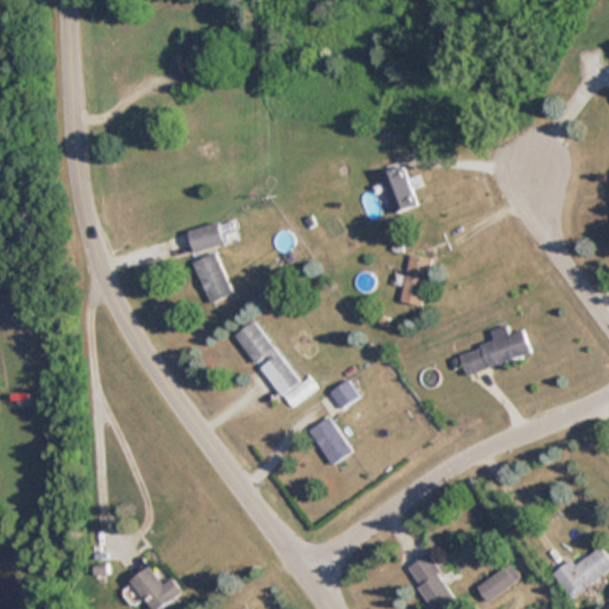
[(412,208),(408,167),(384,170),(389,211),(412,208)]
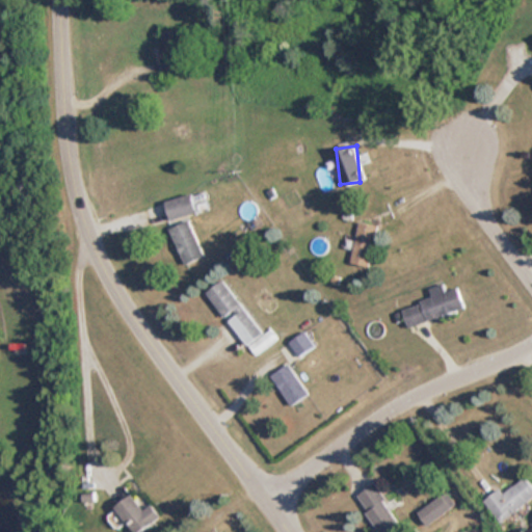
[(196,212),(190,193),(163,203),(169,220),(196,212)]
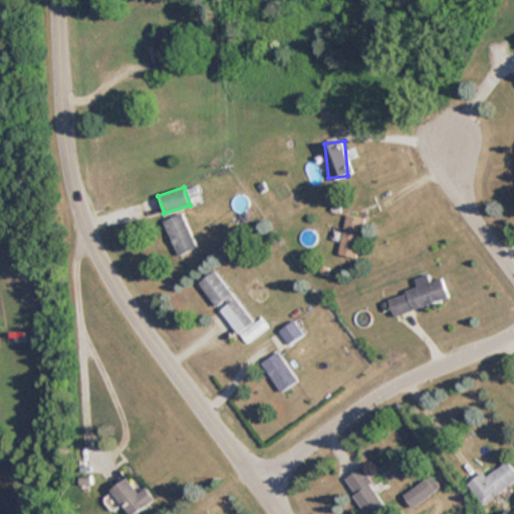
[(197,246),(181,213),(163,222),(180,256),(197,246)]
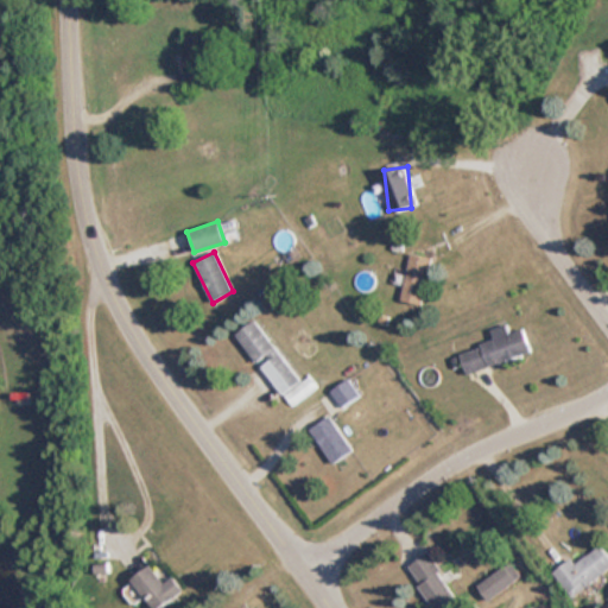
[(429,255),(407,253),(401,302),(422,305),(429,255)]
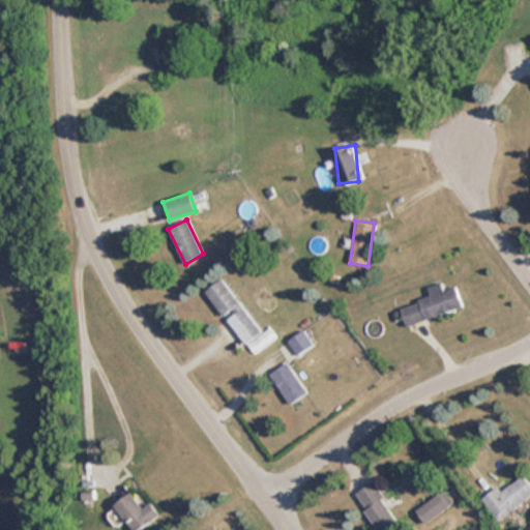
[(252,355),(275,339),(268,328),(261,333),(223,278),(205,291),(252,355)]
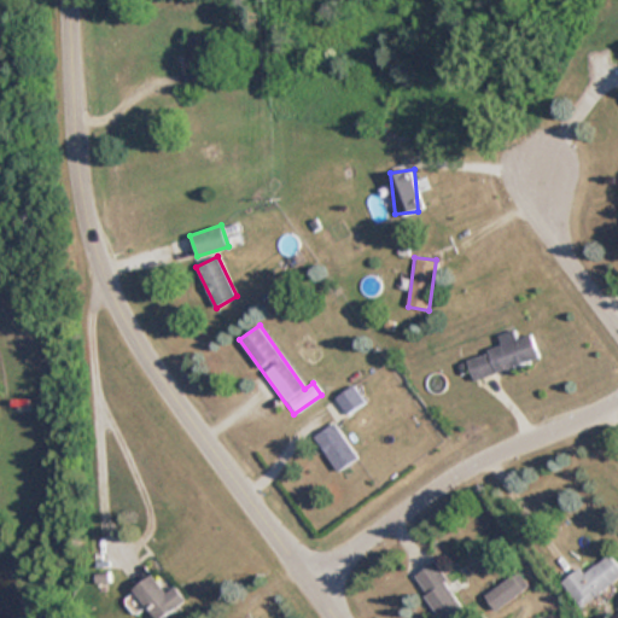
[(538,359),(531,333),(517,338),(514,330),(497,334),(501,348),(466,357),(472,378),(538,359)]
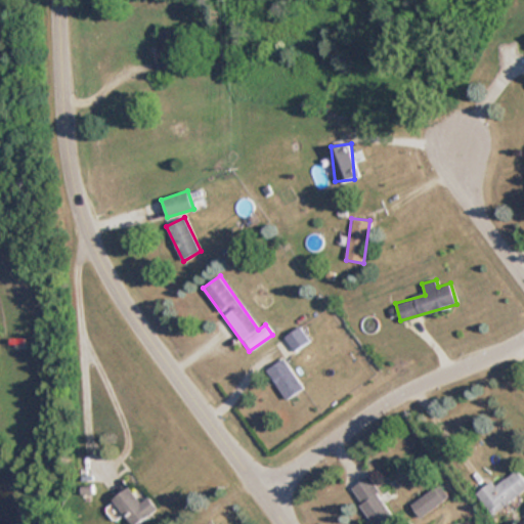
[(267,369),(286,400),(303,389),(285,359),(267,369)]
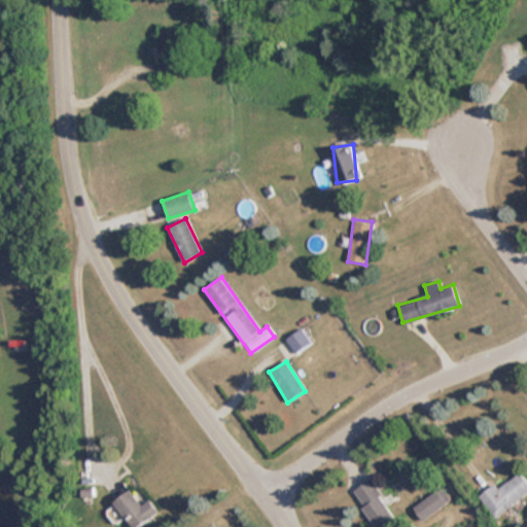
[(479,495),(495,517),(526,492),(526,481),(520,471),(498,488),(495,484),(479,495)]
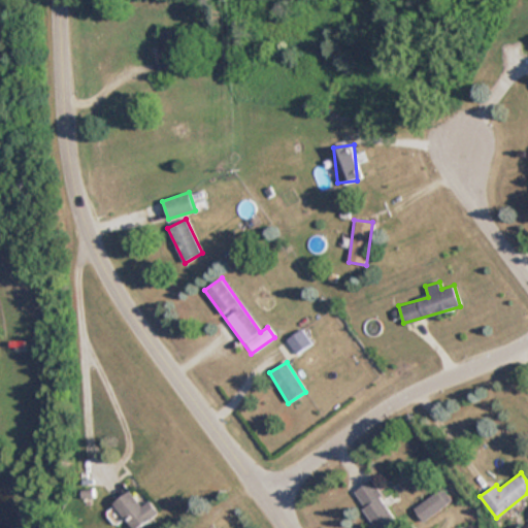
[(354,490),(373,527),(392,527),(390,524),(394,522),(372,481),(354,490)]
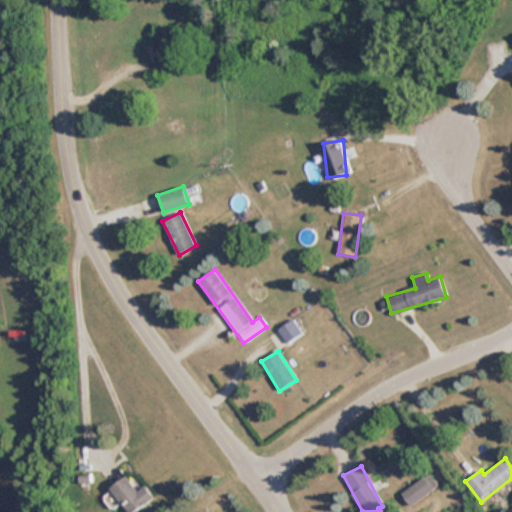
[(438,488),(431,474),(401,491),(408,505),(438,488)]
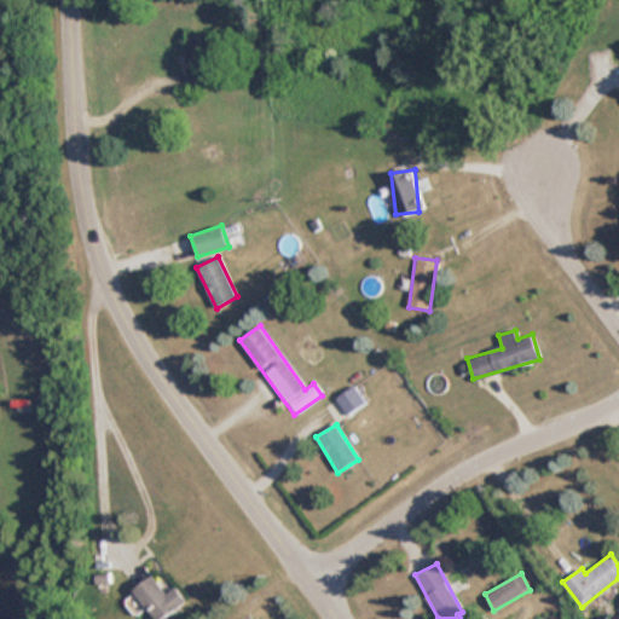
[(136,614),(146,606),(155,618),(160,618),(186,601),(175,586),(166,594),(154,577),(123,597),(136,614)]
